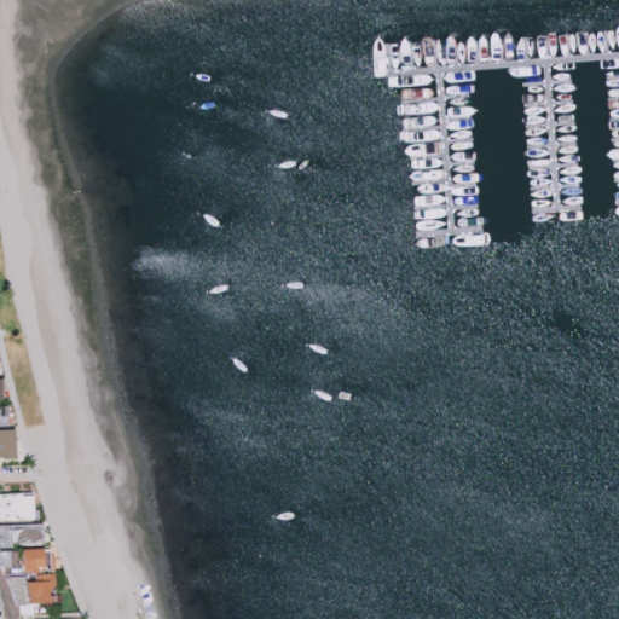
[(0,417),(11,417),(11,404),(0,403),(0,417)]
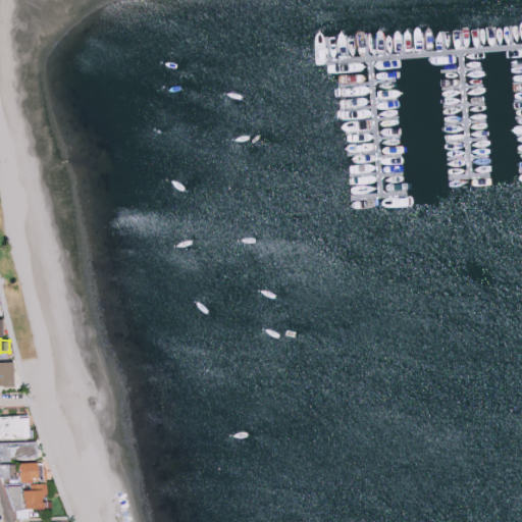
[(0,385),(15,385),(15,361),(0,361),(0,385)]
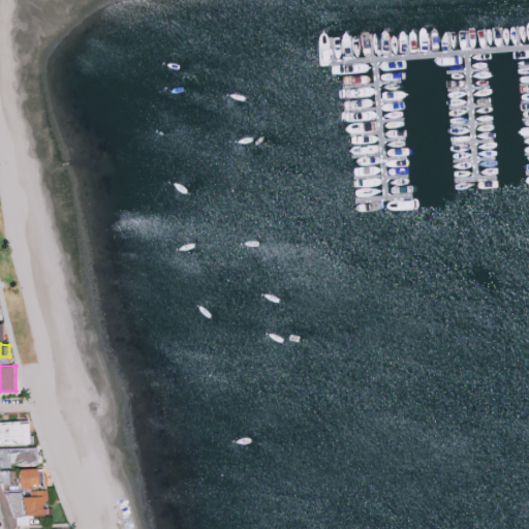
[(32,421),(0,421),(0,444),(32,443),(32,421)]
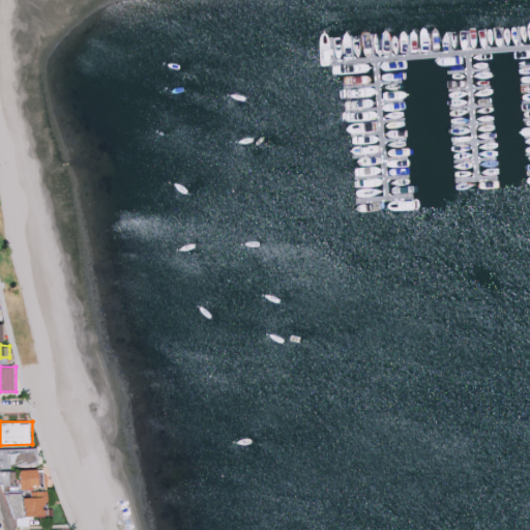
[(24,488),(41,487),(41,469),(23,469),(24,488)]
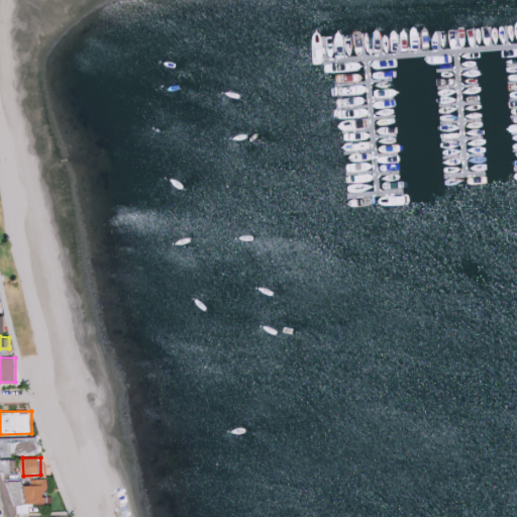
[(18,473),(17,458),(3,459),(3,474),(18,473)]
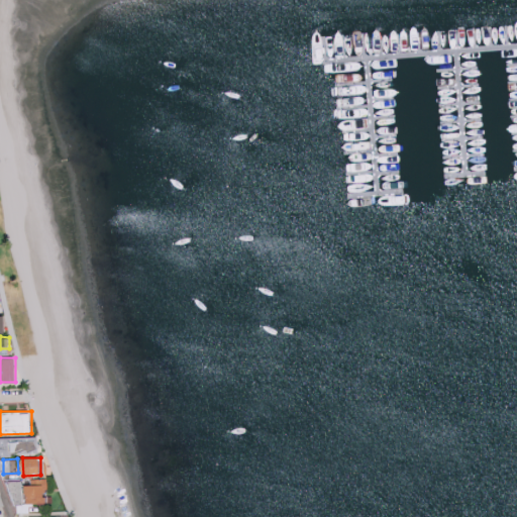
[(46,503),(46,479),(27,479),(27,503),(46,503)]
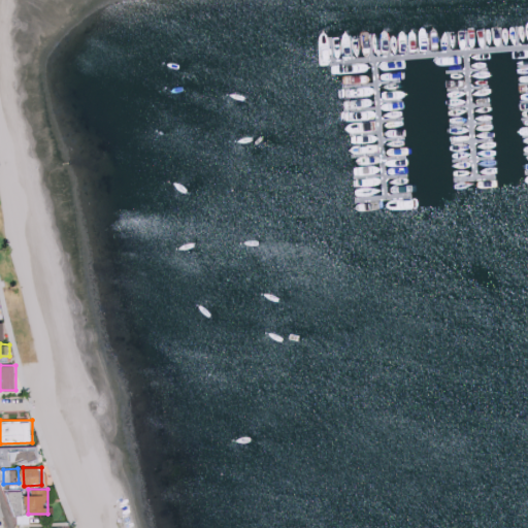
[(25,515),(24,491),(11,491),(12,515),(25,515)]
